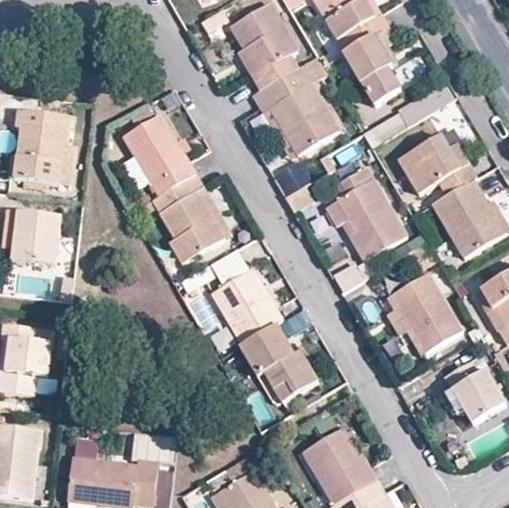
[(313,0),(343,51),(387,26),(379,11),(373,16),(363,0),(313,0)]
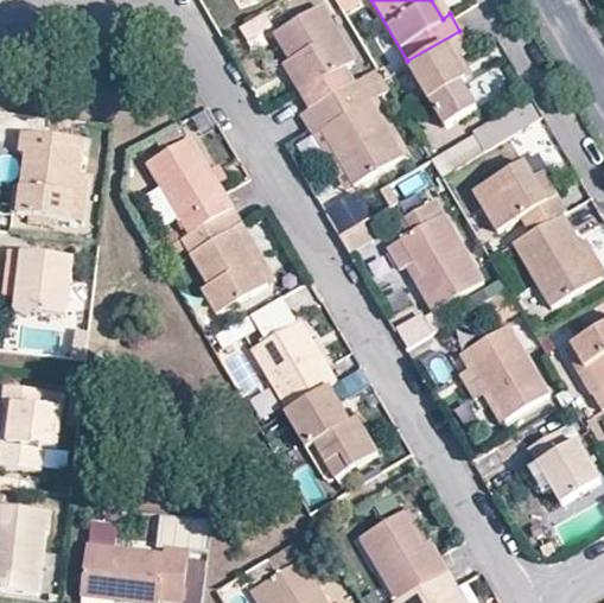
[(431,0),(443,19),(450,13),(442,0),(431,0)]
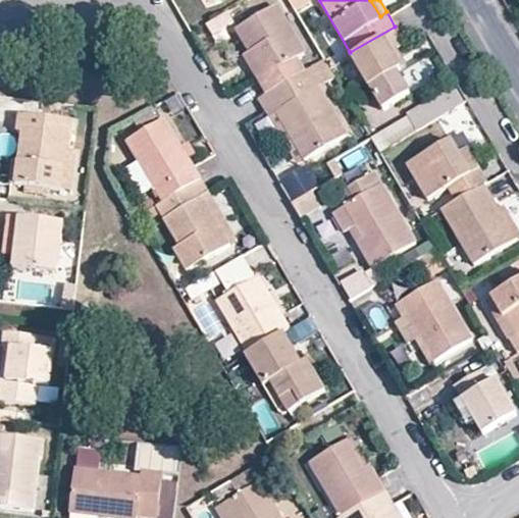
[(287,78),(301,69),(293,55),(302,50),(274,2),(235,24),(248,48),(263,72),(256,75),(265,91),(287,78)]
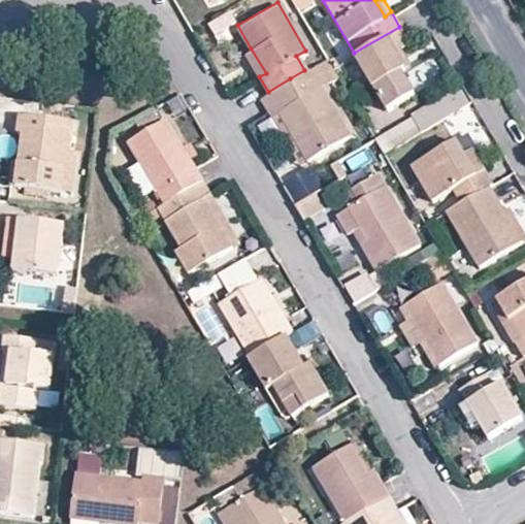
[(406,40),(399,27),(354,53),(352,54),(385,107),(413,91),(399,69),(408,63),(398,45),(406,40)]
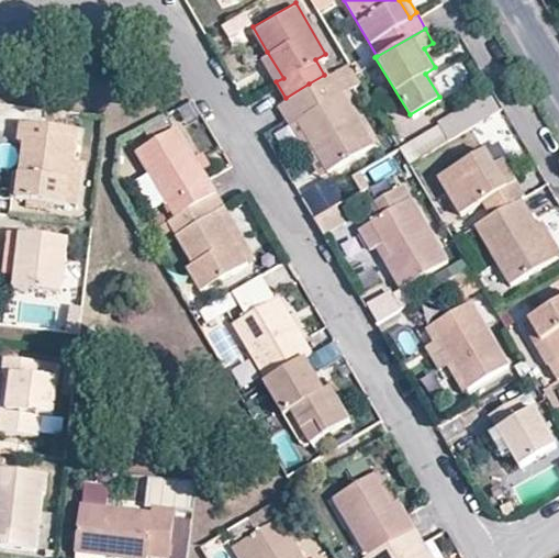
[(283,78),(267,52),(260,56),(276,81),(283,78)]
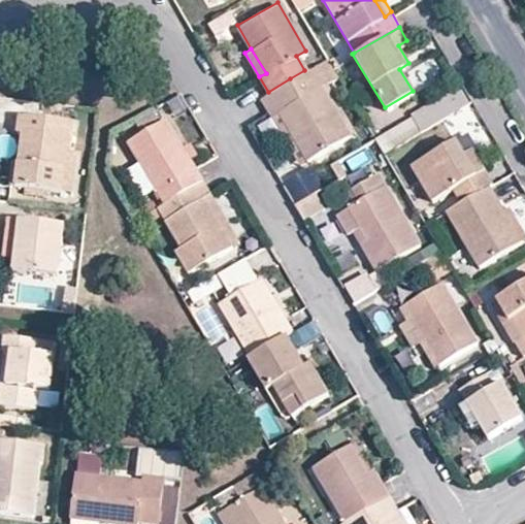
[(268,92),(260,97),(269,113),(276,109),(306,159),(348,134),(318,85),(300,95),(290,78),(268,92)]
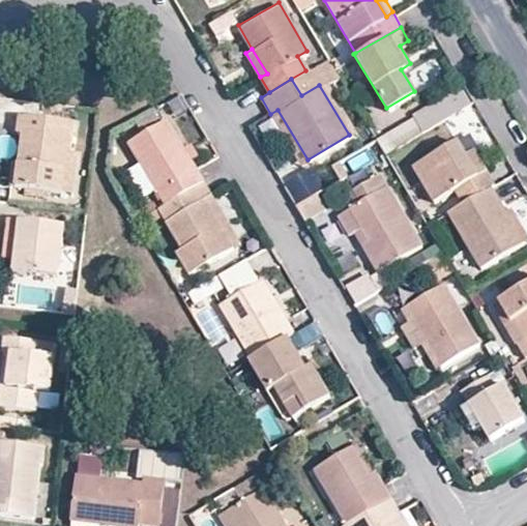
[(300,164),(308,159),(277,110),(270,114),(300,164)]
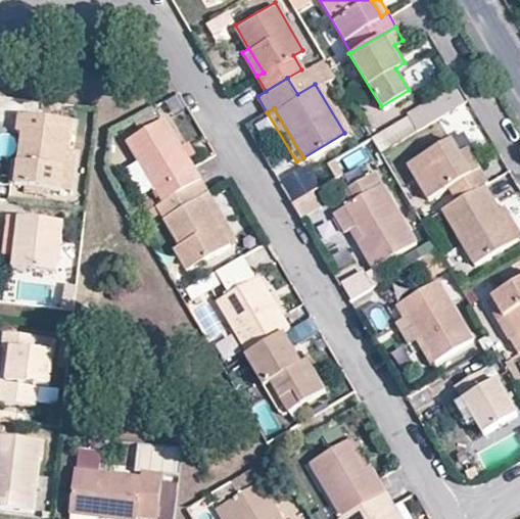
[(20,128),(16,158),(13,182),(21,183),(41,185),(57,187),(59,163),(64,164),(66,147),(71,118),(17,110),(16,128),(20,128)]
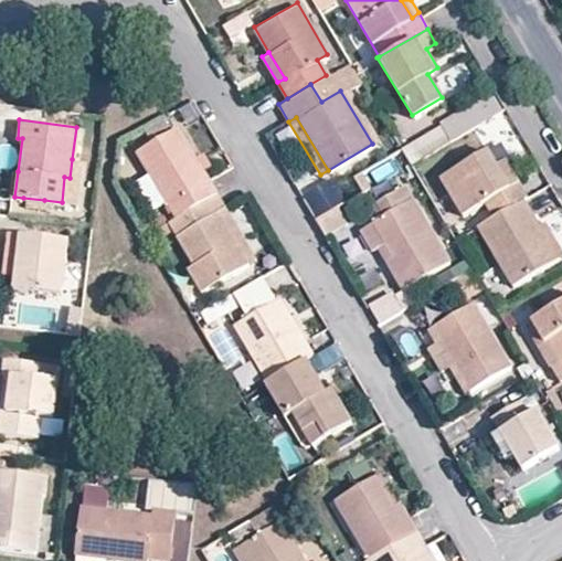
[(172,215),(215,190),(202,168),(193,155),(176,125),(133,148),(172,215)]
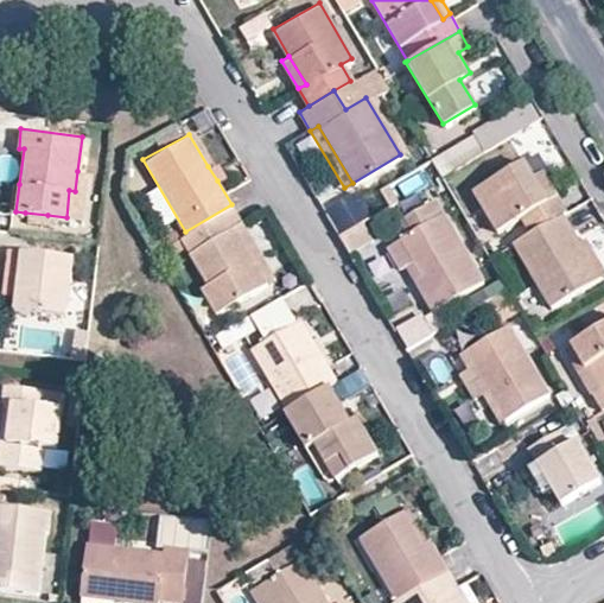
[(519,214),(528,230),(560,211),(563,209),(544,173),(533,181),(529,173),(520,159),(470,188),(496,228),(519,214)]
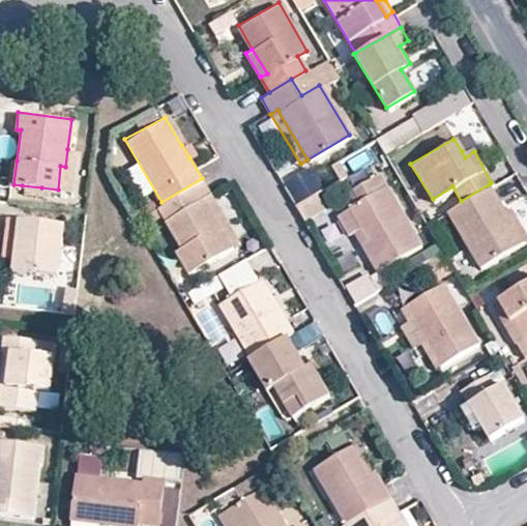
[(181,145),(189,157),(196,153),(188,141),(181,145)]
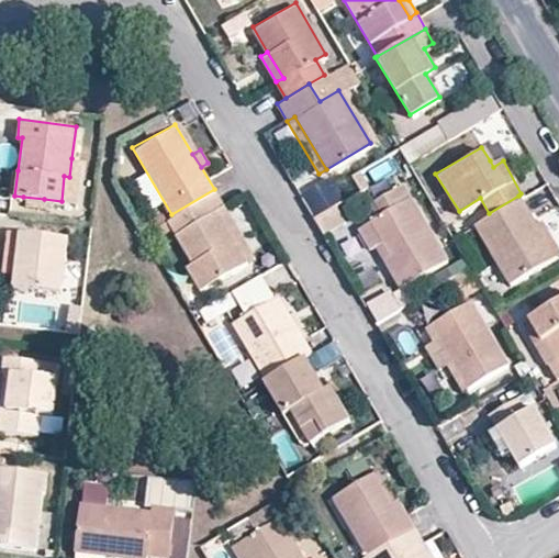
[(500,155),(490,160),(493,167),(503,160),(500,155)]
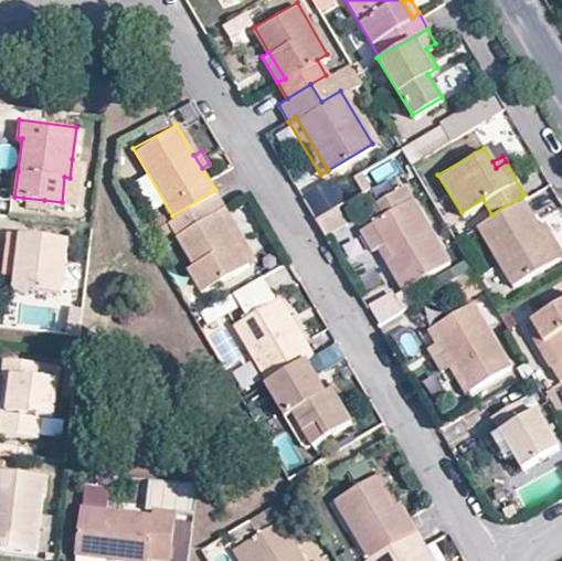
[(83,160),(72,159),(70,178),(64,177),(62,202),(76,204),(83,160)]
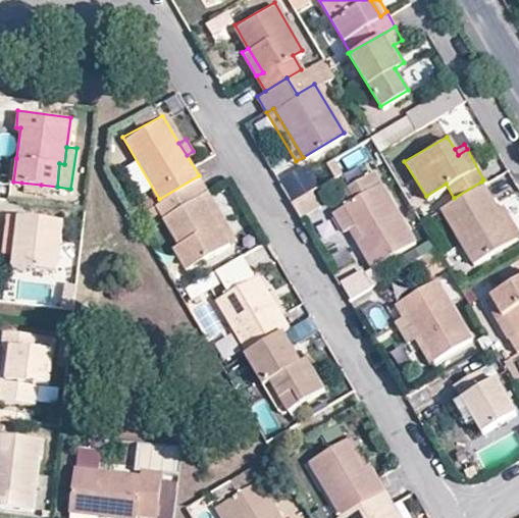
[(367,171),(372,168),(364,155),(343,168),(350,182),(367,171)]
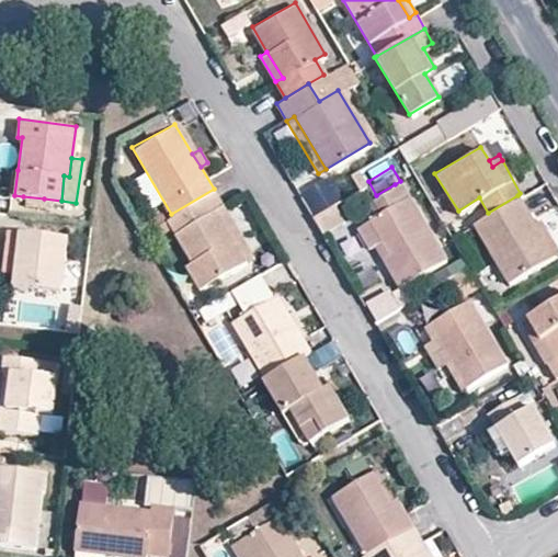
[(14,195),(18,170),(9,169),(7,194),(14,195)]
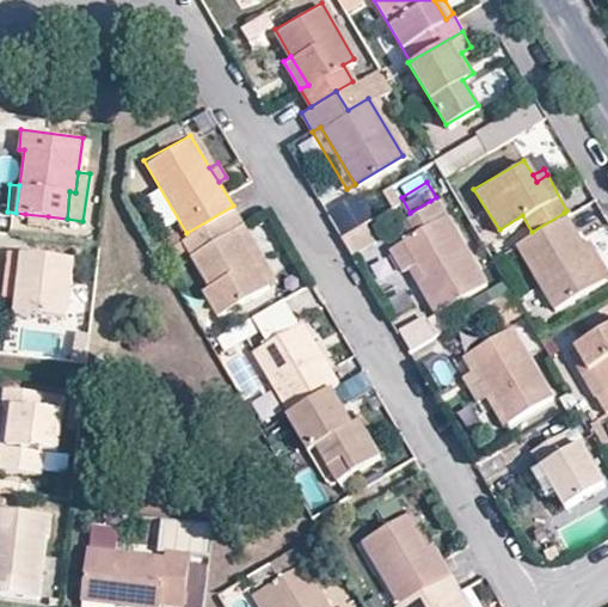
[(436,197),(430,201),(440,216),(446,213),(436,197)]
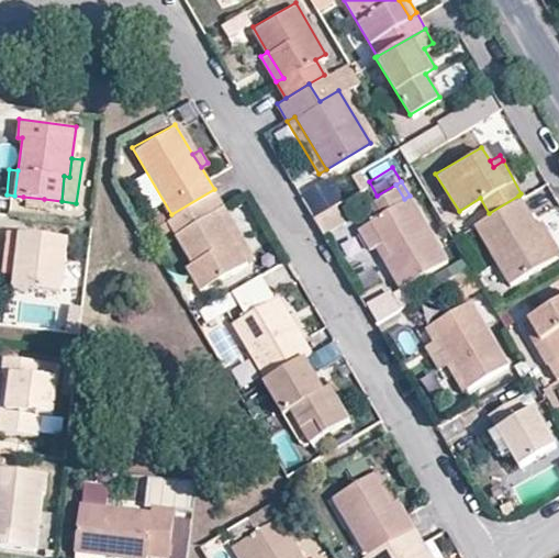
[(377,196),(371,199),(379,212),(375,215),(356,225),(369,247),(373,244),(399,286),(446,257),(410,196),(404,199),(395,185),(377,196)]
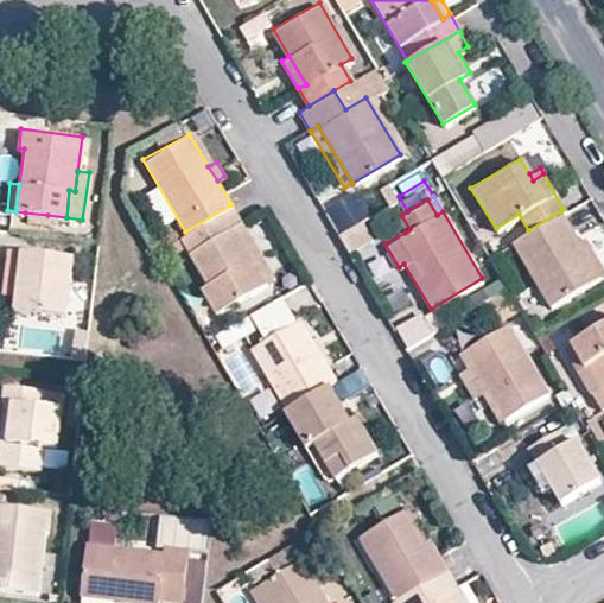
[(363,217),(354,202),(328,217),(337,232),(357,220),(363,217)]
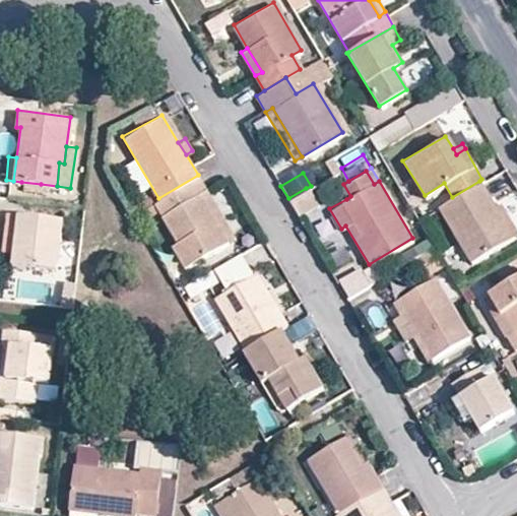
[(158,198),(152,201),(157,209),(176,241),(171,245),(184,266),(230,239),(200,191),(205,188),(198,175),(158,198)]
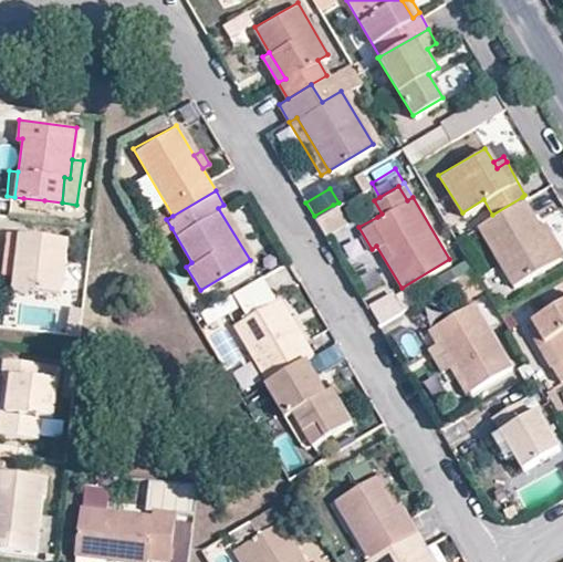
[(492,215),(477,224),(513,283),(559,257),(538,224),(522,197),(492,215)]
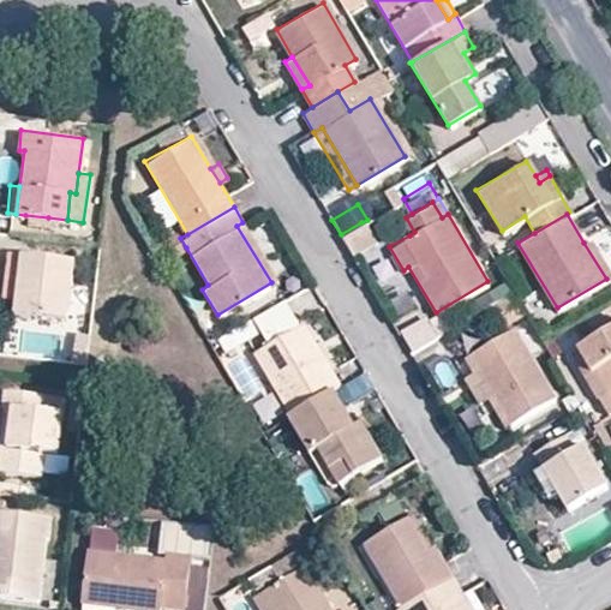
[(48,217),(25,215),(25,222),(47,226),(48,217)]
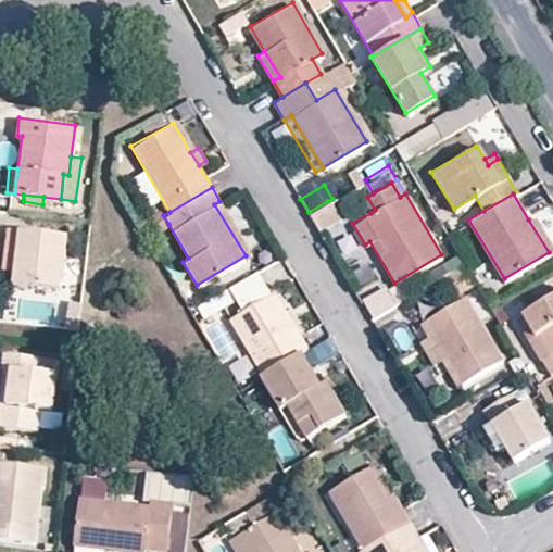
[(375,210),(367,197),(363,200),(371,213),(375,210)]
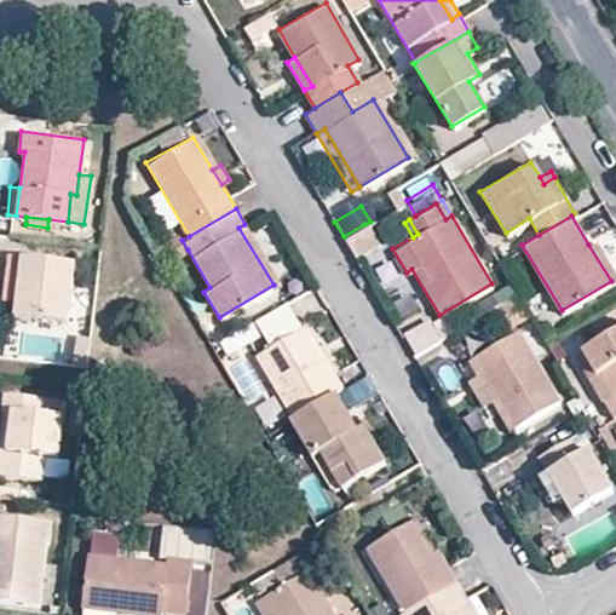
[(278,281),(245,224),(239,228),(274,285),(278,281)]
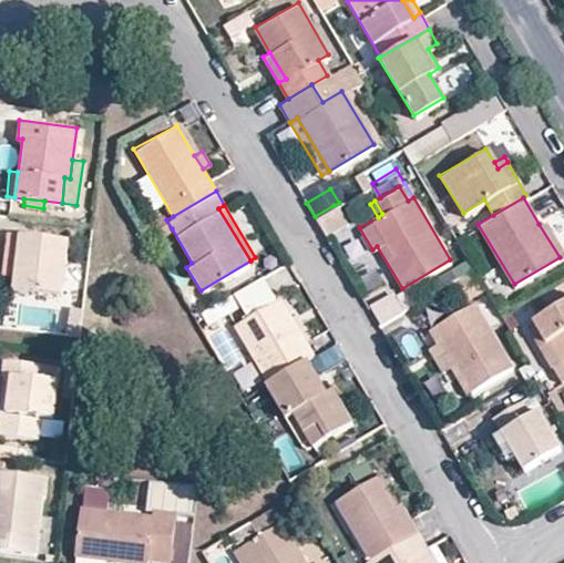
[(345,224),(334,205),(315,216),(326,235),(345,224)]
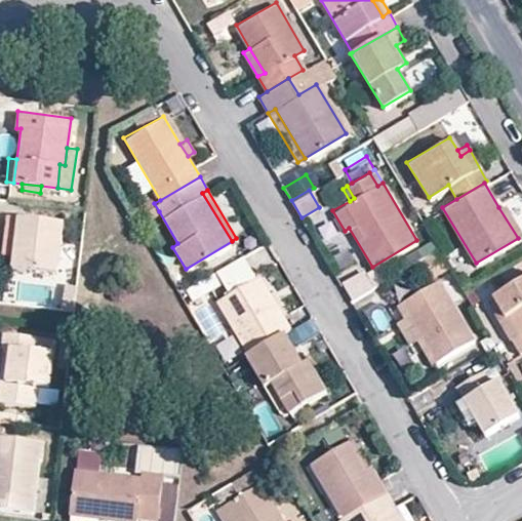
[(150,196),(127,207),(132,215),(154,203),(150,196)]
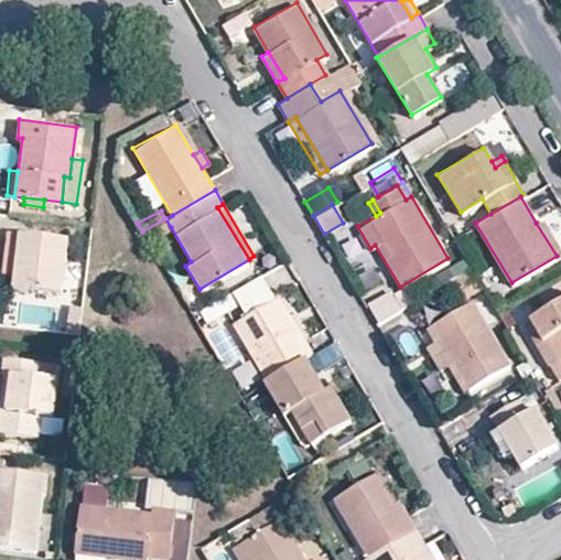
[(165,218),(142,232),(147,240),(171,227),(165,218)]
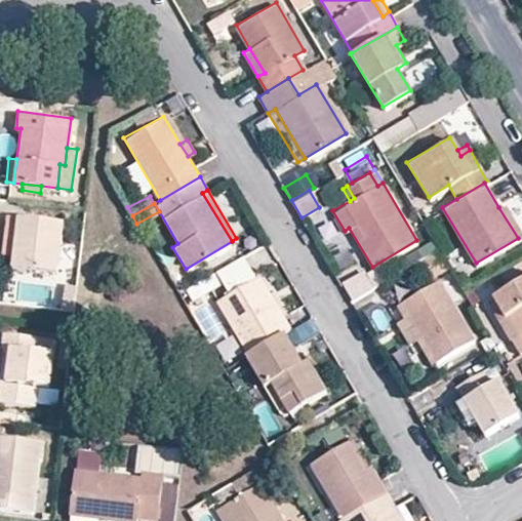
[(498,207),(518,238),(521,235),(521,232),(505,203),(498,207)]
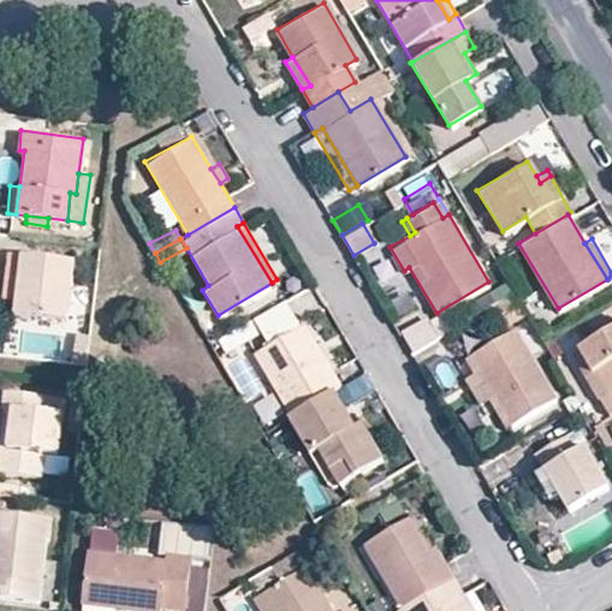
[(5,250),(3,271),(15,272),(12,298),(10,312),(65,318),(72,257),(5,250)]
